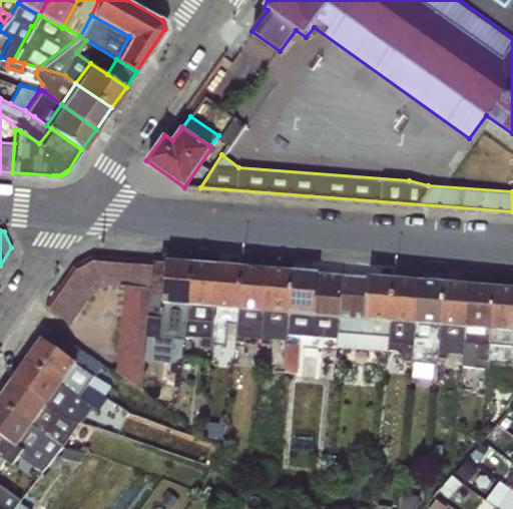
[(119,373),(142,387),(145,356),(153,259),(92,255),(73,265),(47,304),(72,323),(89,298),(104,283),(124,285),(116,372),(119,373)]
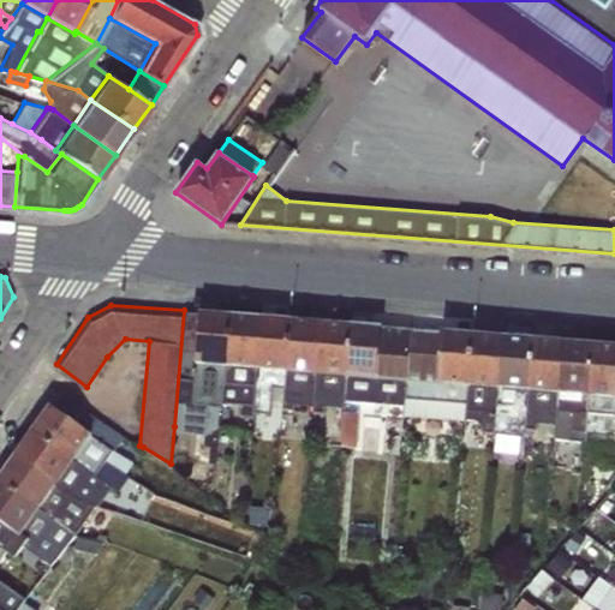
[(199,311),(184,310),(174,426),(220,431),(225,402),(227,365),(225,365),(196,363),(199,311)]
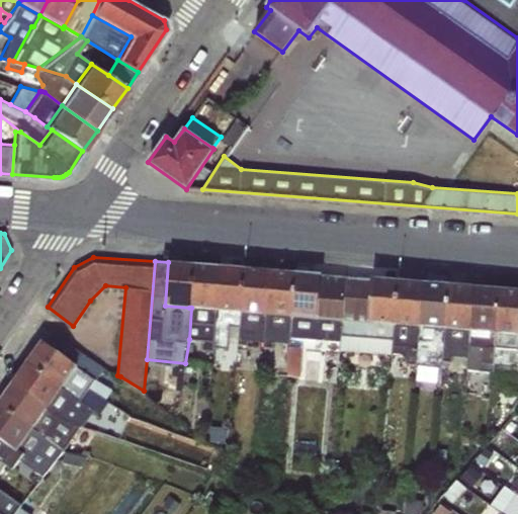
[(165,306),(189,308),(193,263),(168,262),(165,306)]
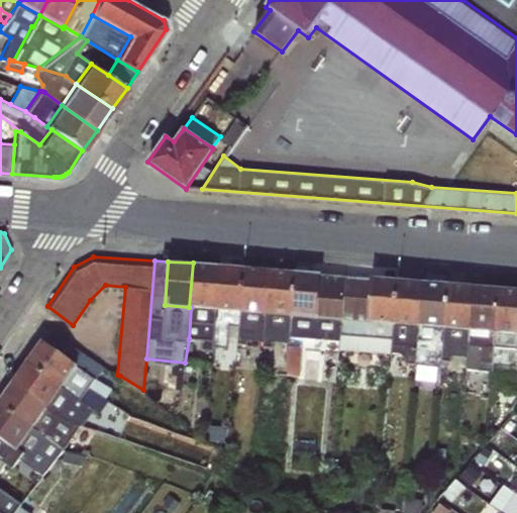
[(219,265),(193,263),(189,307),(191,307),(215,309),(219,265)]
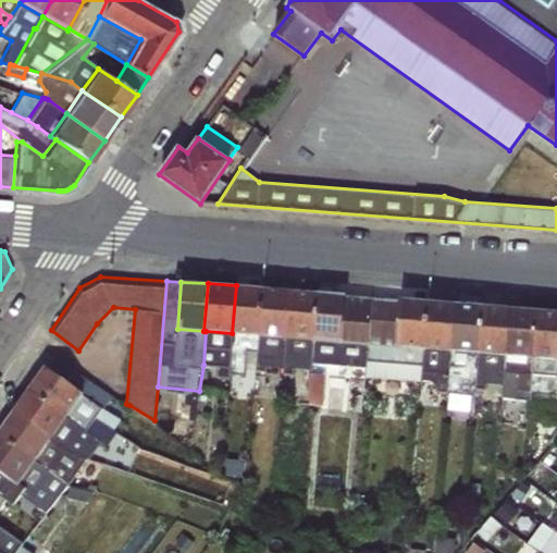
[(264,287),(236,285),(232,333),(260,335),(264,287)]
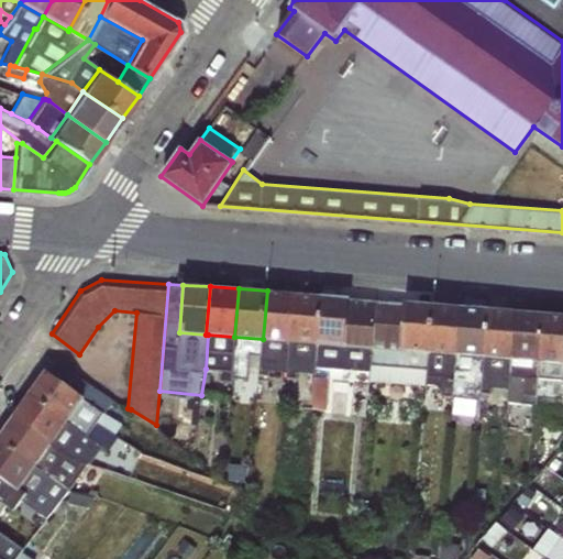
[(293,293),(267,291),(263,339),(289,342),(293,293)]
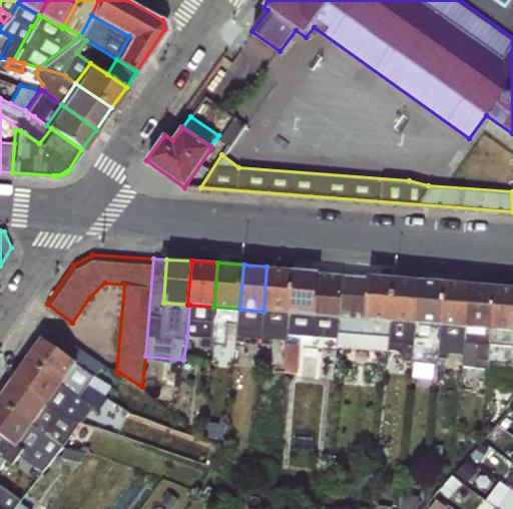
[(293,269),(267,267),(264,312),(289,313),(293,269)]
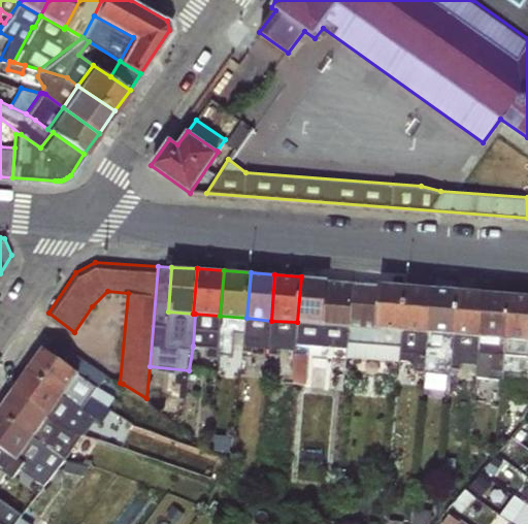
[(328,279),(301,276),(297,322),(325,325),(328,279)]
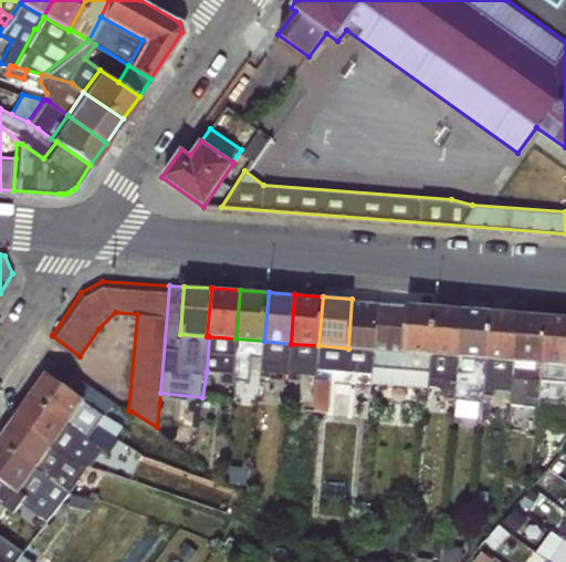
[(379,303),(352,299),(348,349),(376,351),(379,303)]
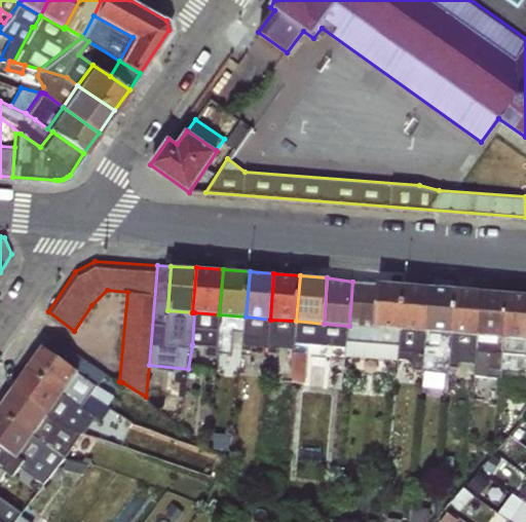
[(352,280),(352,282),(349,326),(374,328),(378,283),(352,280)]
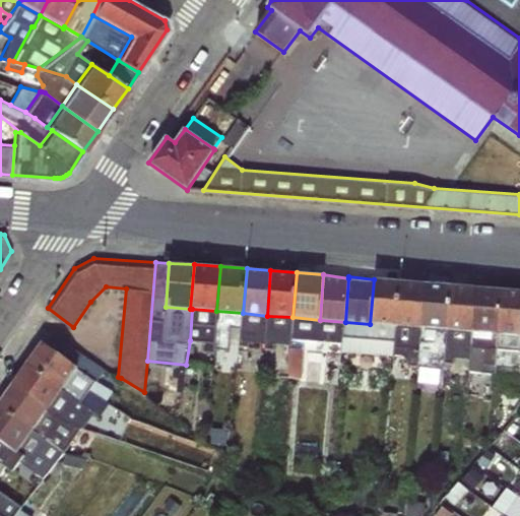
[(399,281),(374,279),(370,324),(396,326),(399,281)]
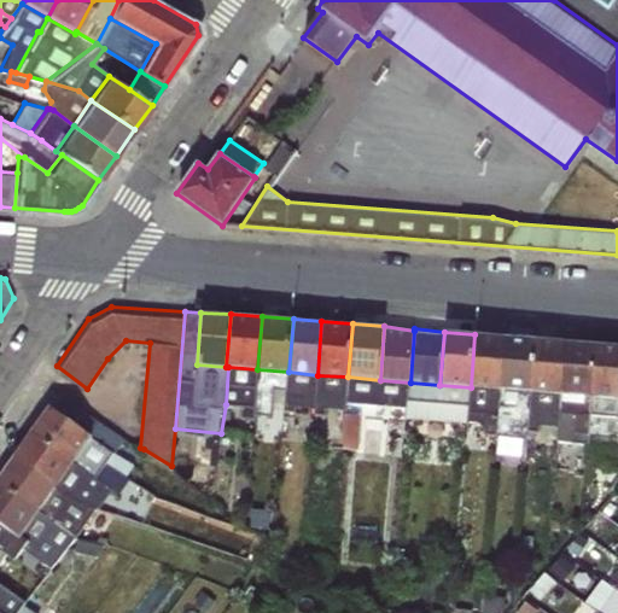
[(506,336),(474,334),(471,387),(501,390),(506,336)]
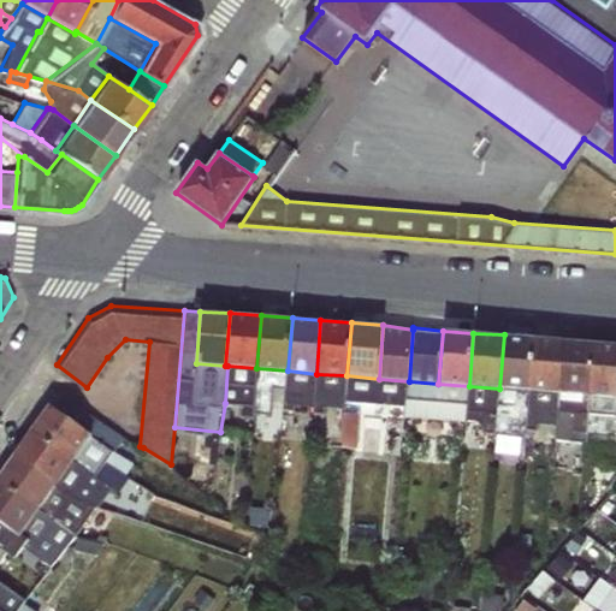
[(535,337),(504,334),(499,389),(531,391),(535,337)]
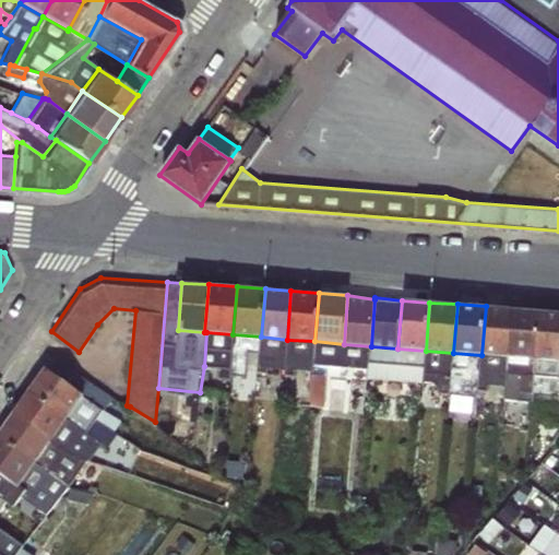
[(513,308),(486,306),(482,355),(509,356),(513,308)]
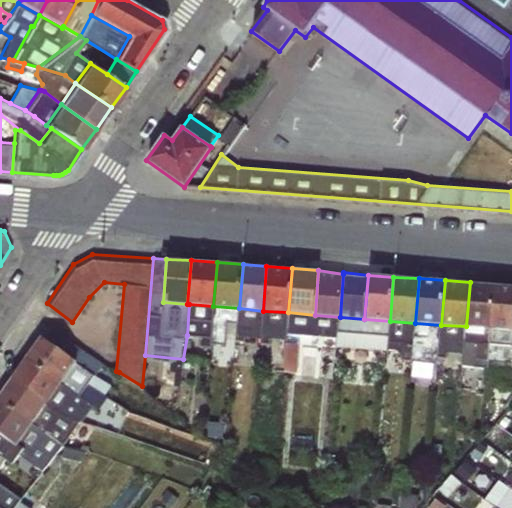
[(494,284),(470,282),(466,326),(491,328),(494,284)]
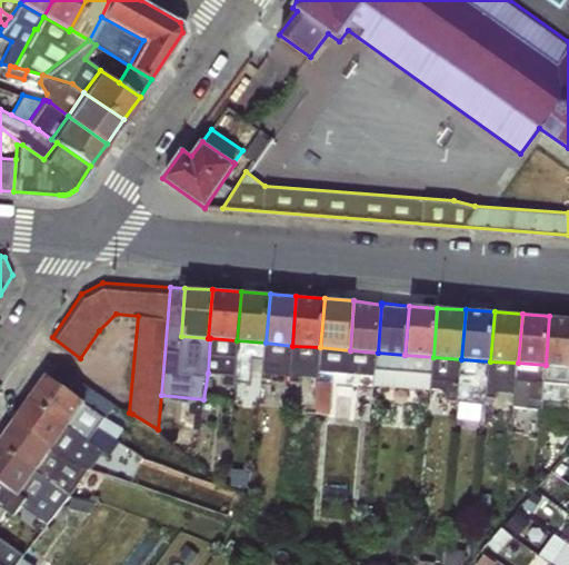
[(568,317),(549,316),(546,365),(568,366),(568,317)]
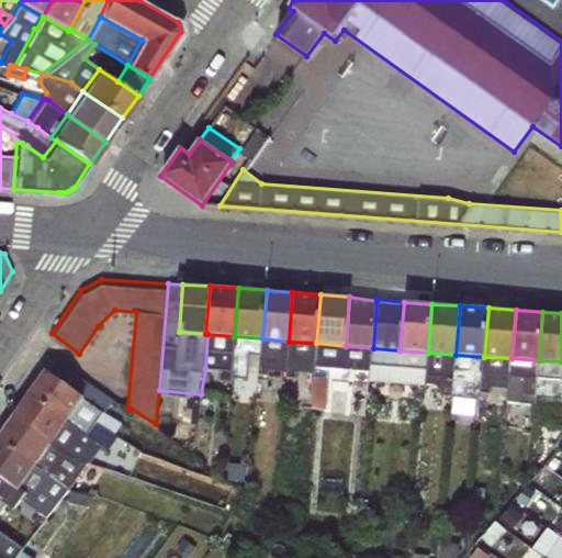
[(229,380),(234,336),(208,334),(205,368),(220,369),(218,379),(229,380)]
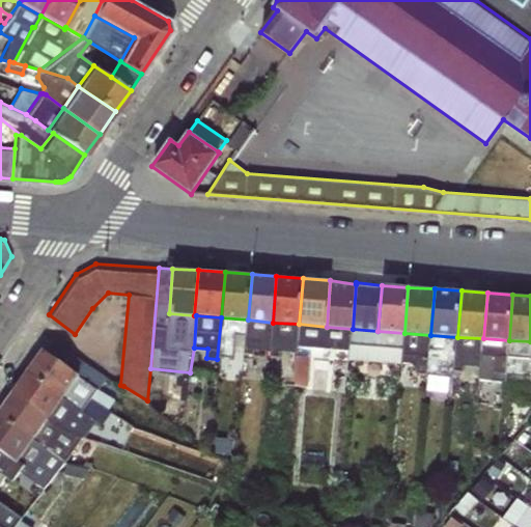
[(246,337),(248,320),(221,317),(217,359),(219,359),(220,356),(234,356),(234,350),(245,351),(246,337)]
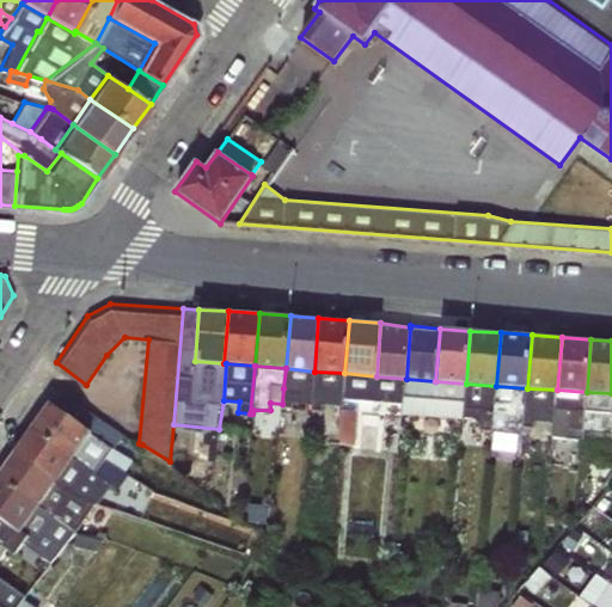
[(310,408),(314,372),(286,368),(283,388),(294,388),(292,414),(310,414),(310,408)]
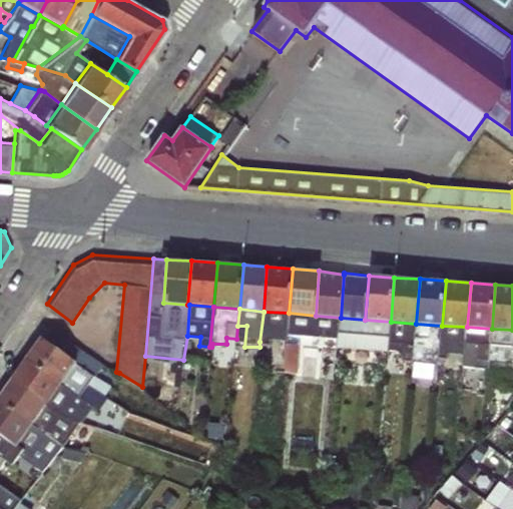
[(289,327),(289,313),(264,312),(260,342),(270,342),(270,336),(286,337),(289,327)]
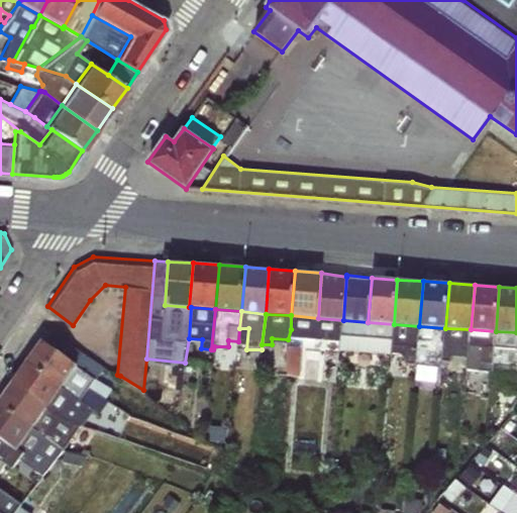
[(342,333),(343,320),(318,318),(291,315),(291,329),(342,333)]
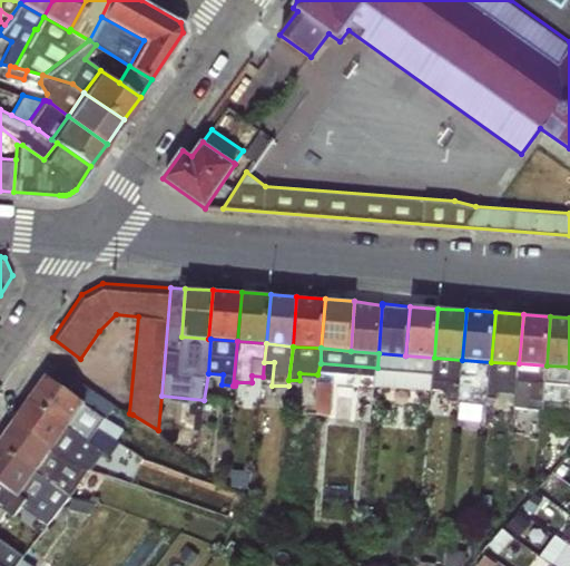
[(404,370),(405,355),(379,353),(377,368),(404,370)]
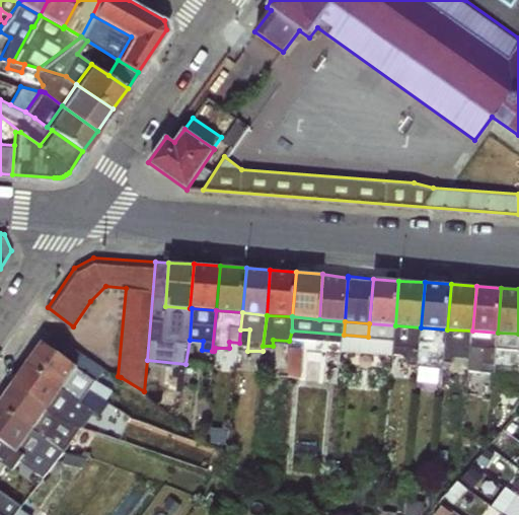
[(395,325),(369,323),(368,337),(393,339),(395,325)]
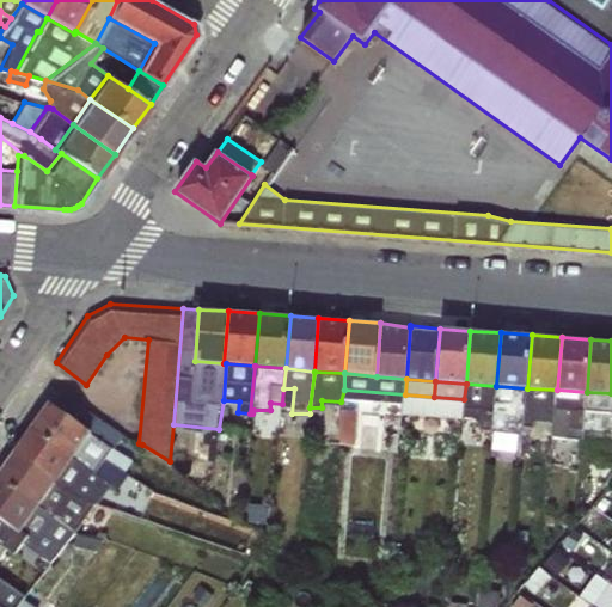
[(491,429),(496,386),(466,384),(464,399),(463,418),(476,420),(483,429),(491,429)]
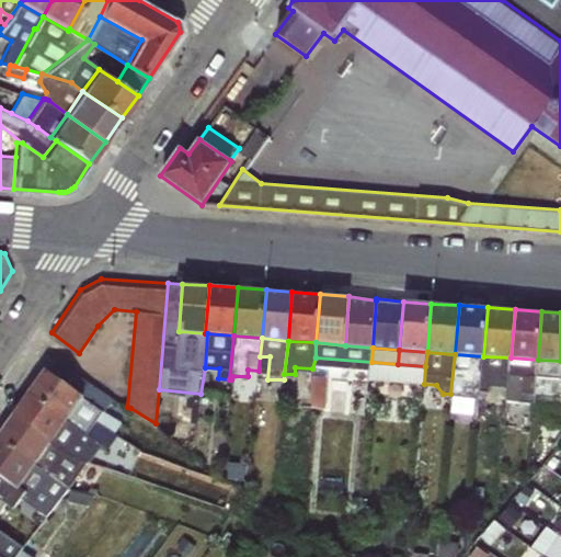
[(483,356),(455,354),(450,394),(464,395),(462,418),(476,419),(479,397),(483,356)]
